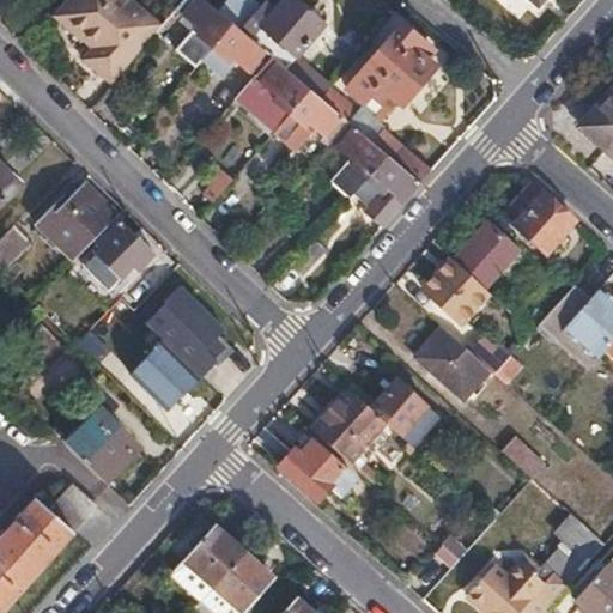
[(80,65),(108,89),(158,30),(137,11),(123,0),(80,0),(59,25),(91,54),(80,65)]
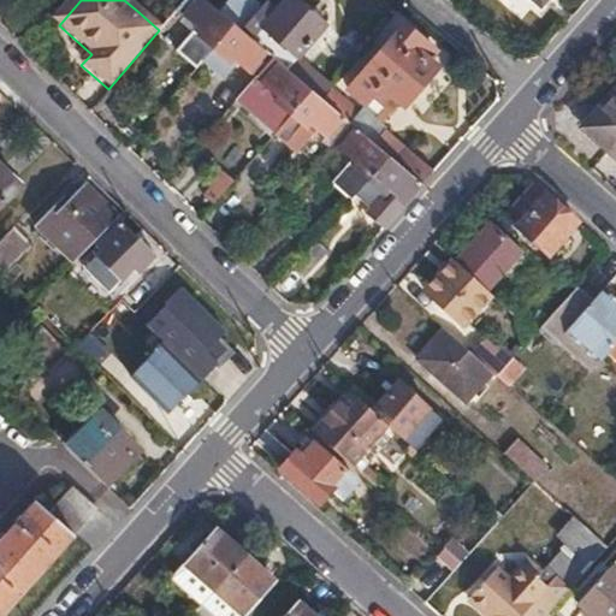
[(219,11),(206,0),(183,0),(176,11),(195,27),(175,49),(196,67),(202,60),(234,23),(219,11)]
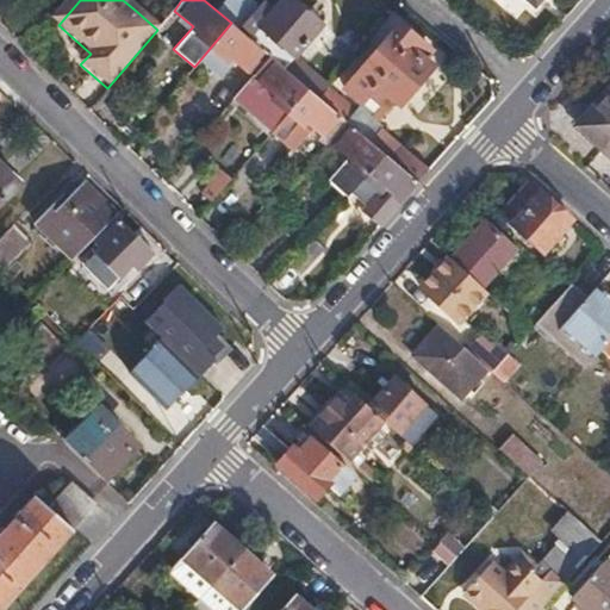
[(249,0),(225,0),(217,11),(231,23),(268,55),(284,68),(321,25),(291,0),(282,0),(259,27),(250,20),(260,8),(249,0)]
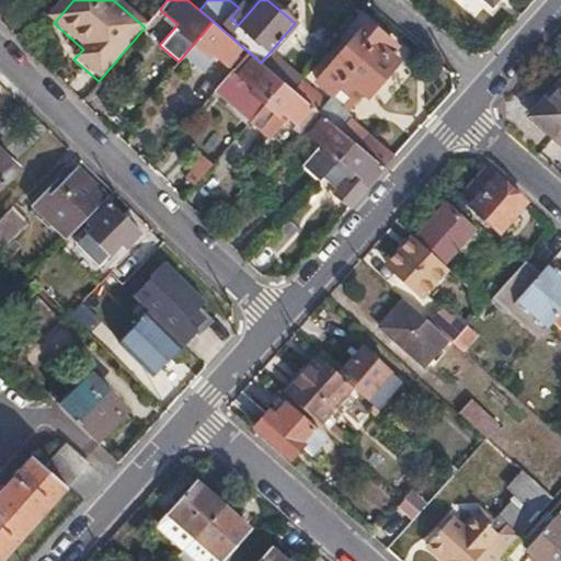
[(501,0),(482,0),(494,10),(501,0)]
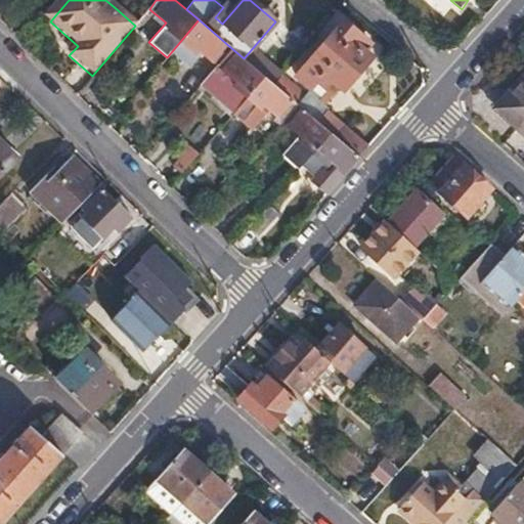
[(199,19),(172,51),(184,62),(198,48),(216,64),(230,47),(199,19)]
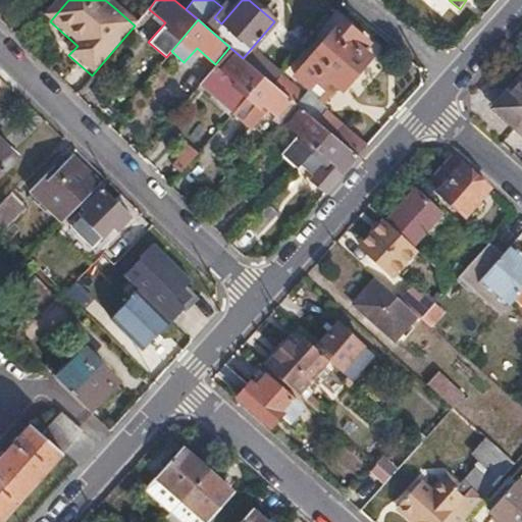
[(295,77),(308,89),(321,101),(334,86),(341,92),(370,57),(360,48),(349,40),(355,33),(343,21),(295,77)]
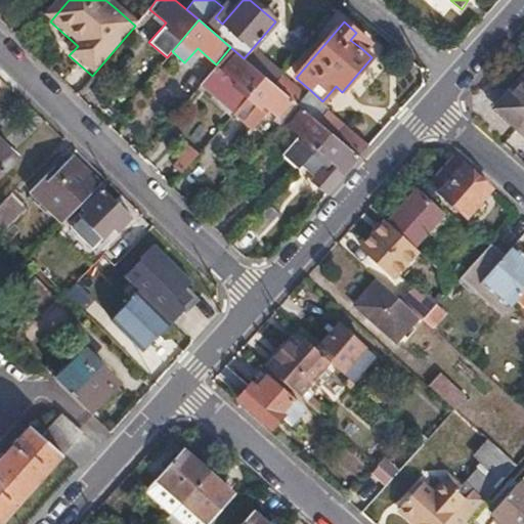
[(366,41),(356,33),(350,40),(361,48),(366,41)]
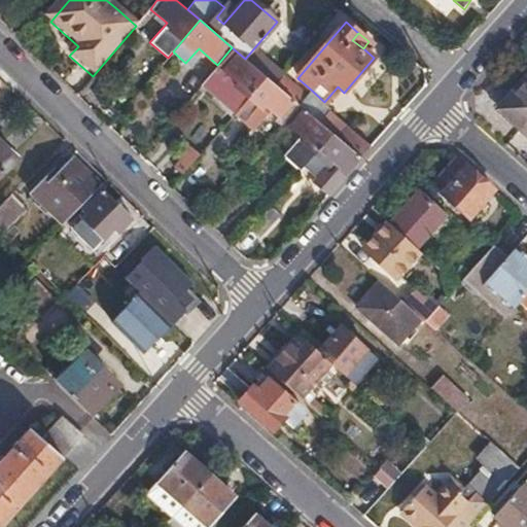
[(232,47),(217,65),(213,71),(206,79),(201,85),(235,114),(249,98),(267,77),(245,59),(232,47)]
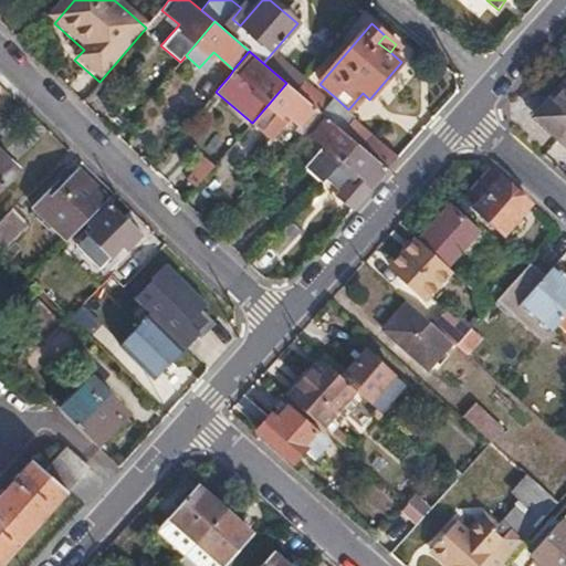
[(268,105),(252,123),(272,139),(290,118),(299,126),(296,130),(302,135),(321,112),(297,92),(286,83),(268,105)]
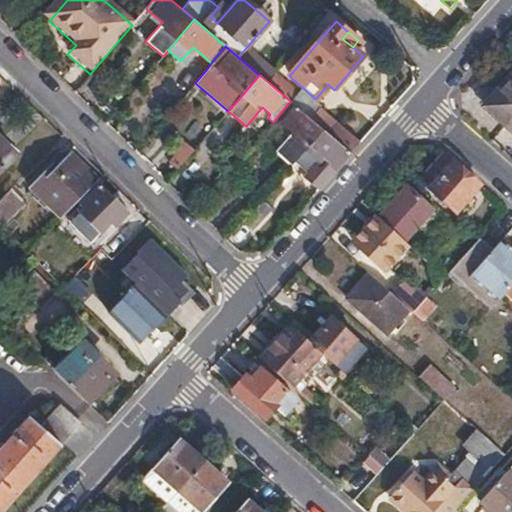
[(511,76),(484,108),(511,133),(511,76)]
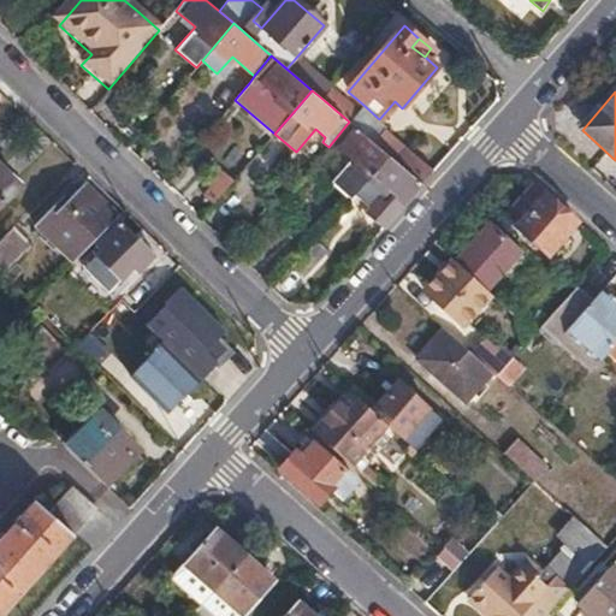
[(324,100),(349,122),(359,110),(342,95),(338,99),(330,93),(324,100)]
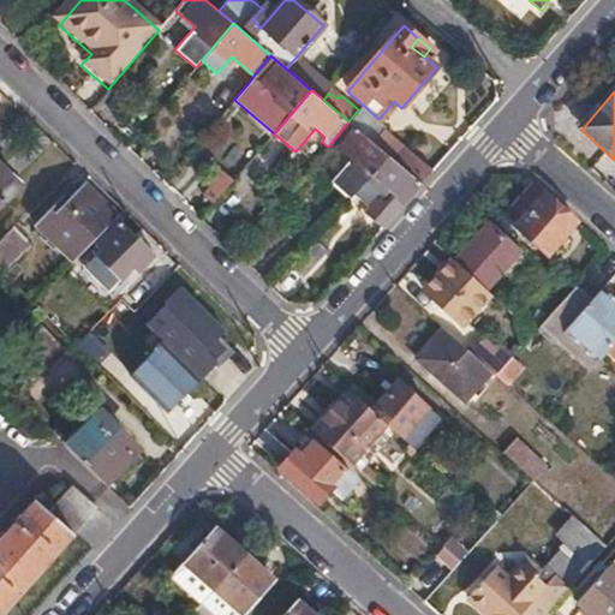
[(358,109),(348,121),(372,142),(384,129),(387,126),(378,119),(363,105),(358,109)]
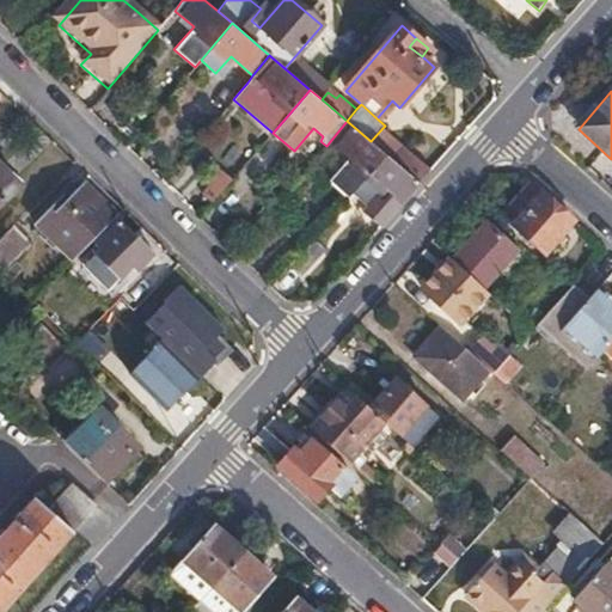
[(347,121),(326,146),(331,151),(337,146),(354,161),(349,169),(342,164),(329,181),(348,197),(365,179),(386,155),(371,141),(347,121)]
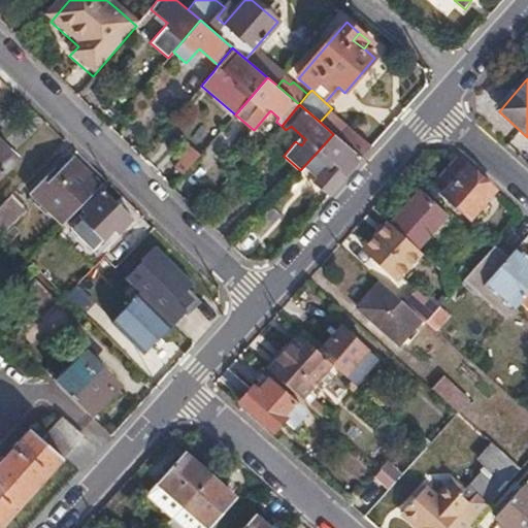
[(343,142),(361,158),(371,146),(330,110),(320,122),(333,134),(343,142)]
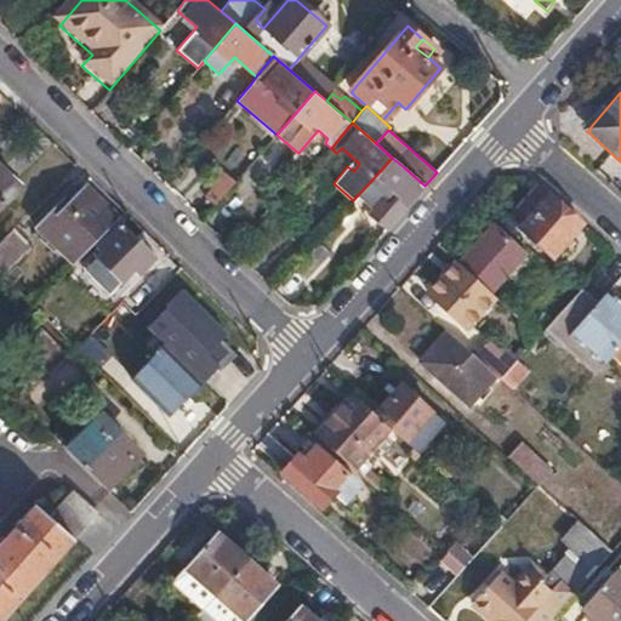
[(368,214),(386,229),(425,186),(404,167),(392,158),(370,182),(385,194),(368,214)]
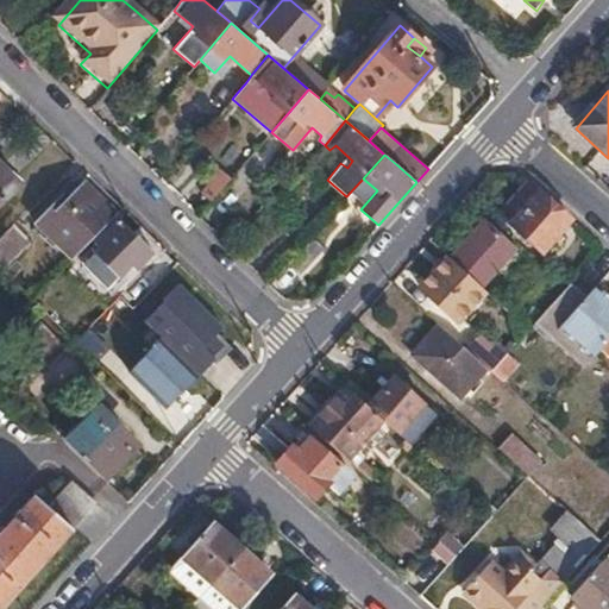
[(212,203),(230,176),(214,167),(196,194),(212,203)]
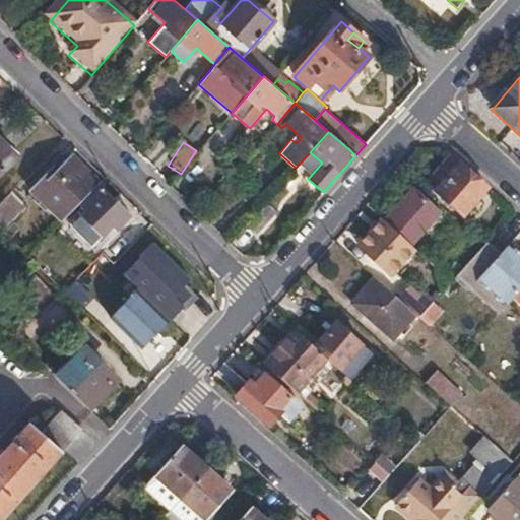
[(0,144),(0,171),(13,157),(0,144)]
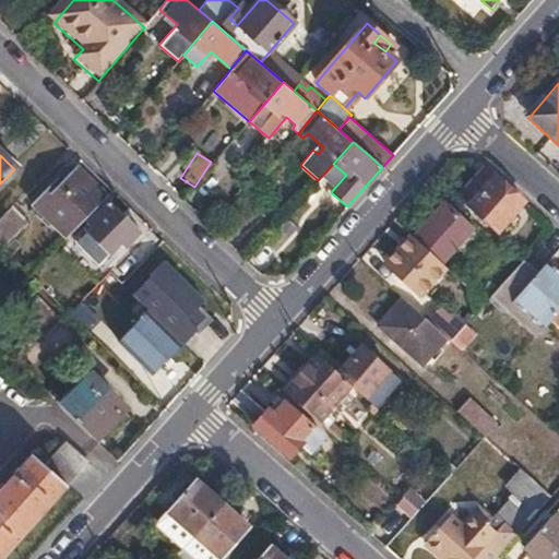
[(525,203),(484,166),(456,194),(499,232),(525,203)]
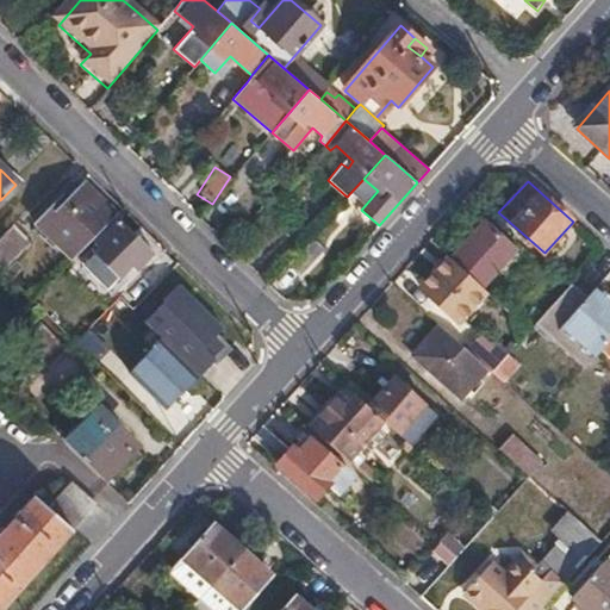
[(36,222),(72,259),(114,215),(82,184),(68,198),(63,194),(36,222)]
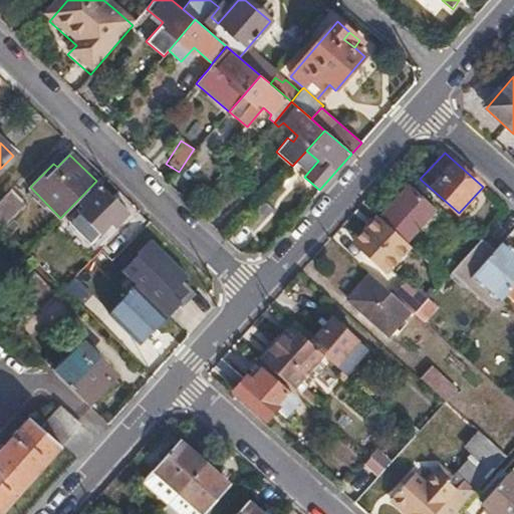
[(99,186),(68,218),(90,240),(108,223),(113,228),(129,213),(99,186)]
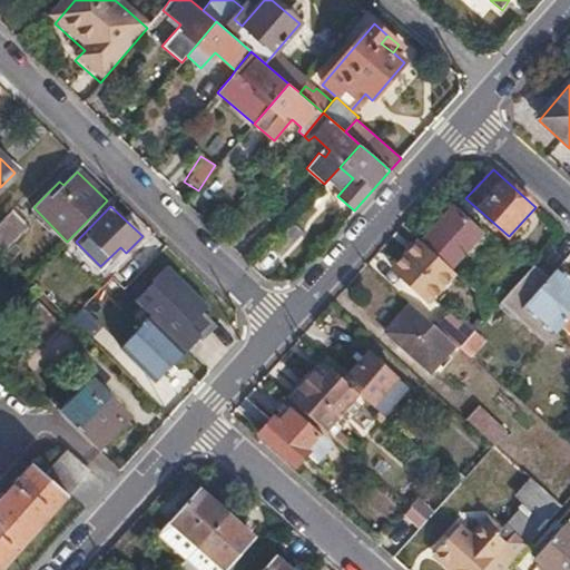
[(481,231),(455,208),(422,245),(446,267),(481,231)]
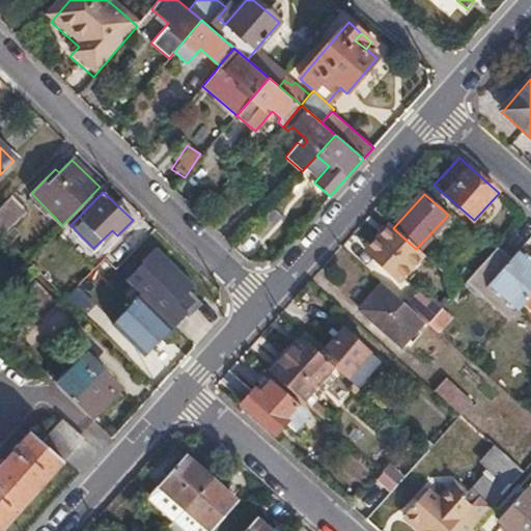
[(0,206),(0,229),(18,213),(6,201),(0,206)]
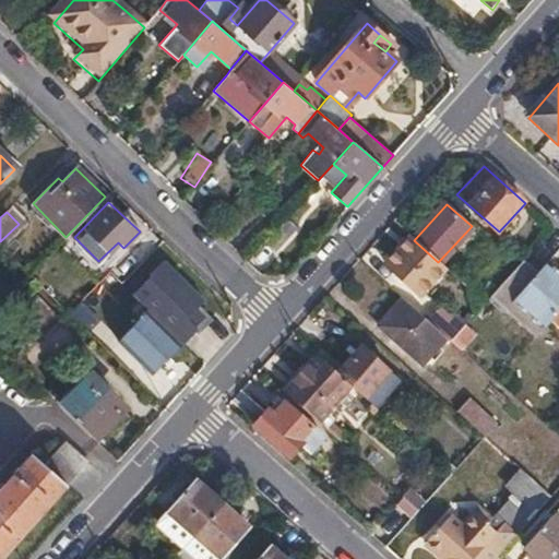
[(286,221),(266,244),(274,251),(295,227),(286,221)]
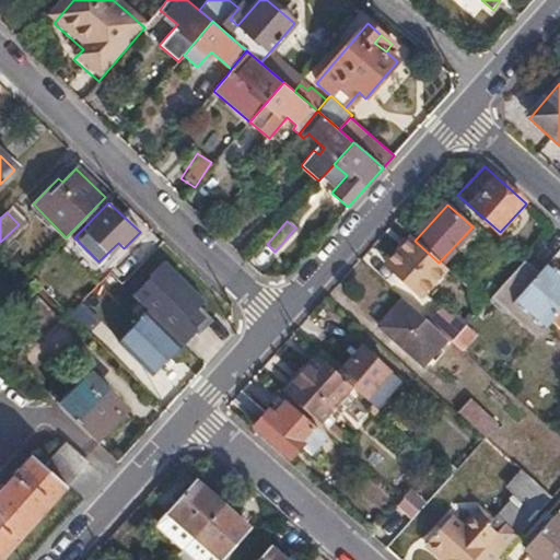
[(415,241),(412,238),(387,266),(420,294),(445,268),(439,263),(415,241)]
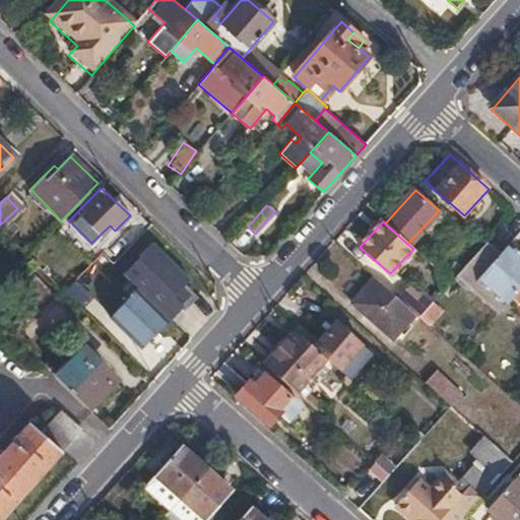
[(488,240),(480,247),(452,278),(468,293),(476,283),(505,308),(512,299),(519,289),(519,261),(504,248),(501,251),(488,240)]
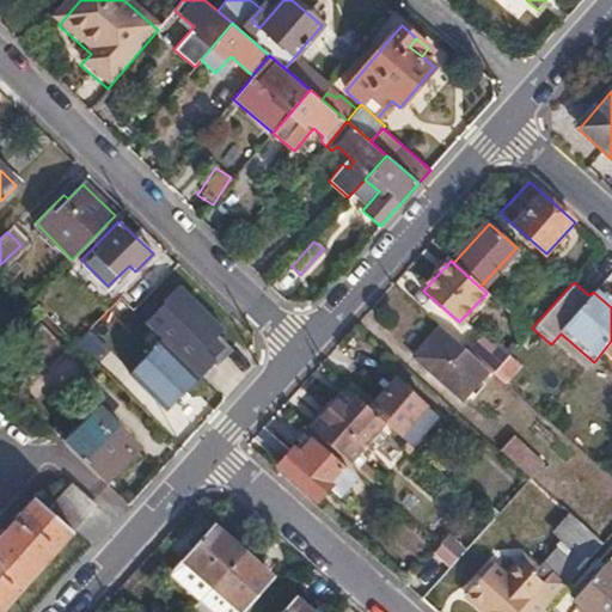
[(166,301),(145,324),(163,342),(196,375),(199,378),(216,361),(214,359),(224,348),(214,338),(222,330),(178,286),(165,299),(166,301)]
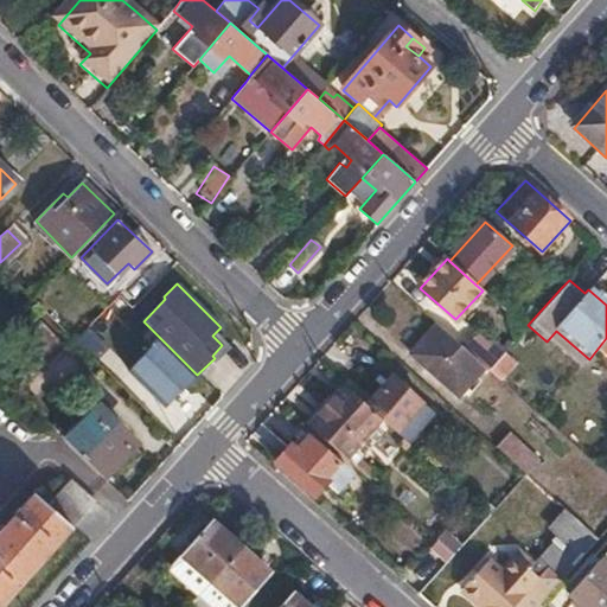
[(606,295),(593,283),(588,289),(606,305),(606,295)]
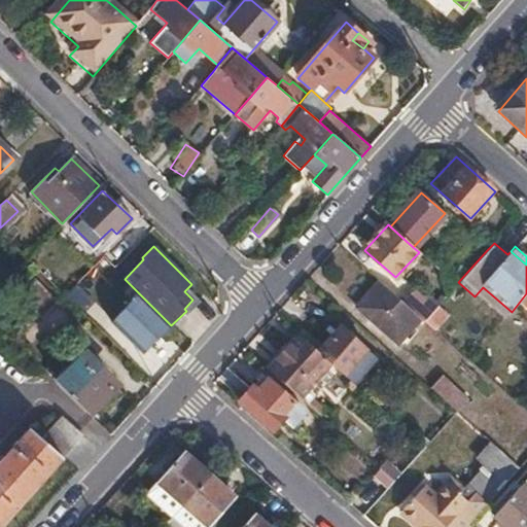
[(32,279),(19,293),(40,315),(55,302),(32,279)]
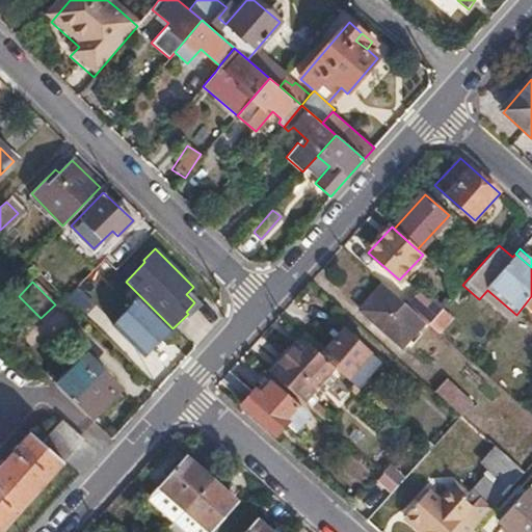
[(408,307),(382,284),(361,309),(402,346),(423,321),(408,307)]
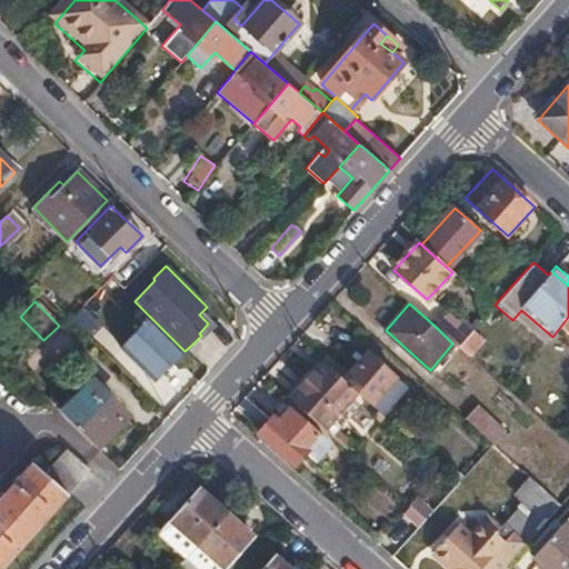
[(512,320),(543,347),(552,337),(521,310),(512,320)]
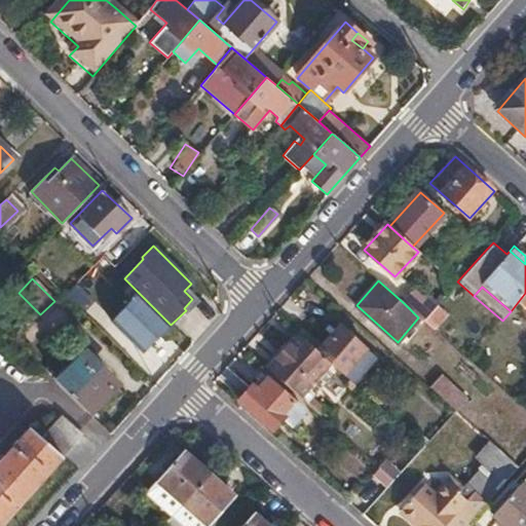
[(404,303),(418,317),(423,321),(434,309),(414,292),(404,303)]
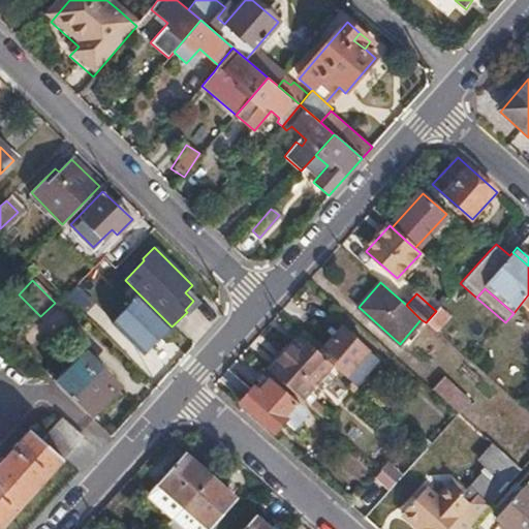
[(141,296),(113,322),(143,352),(169,324),(141,296)]
